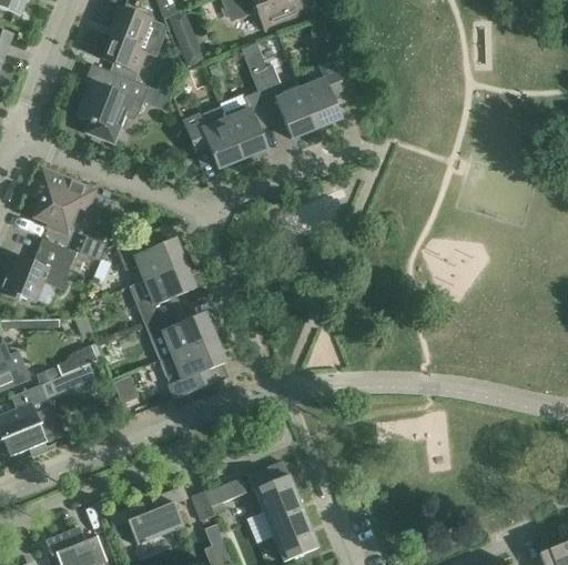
[(0,0),(0,6),(19,13),(24,0),(0,0)]
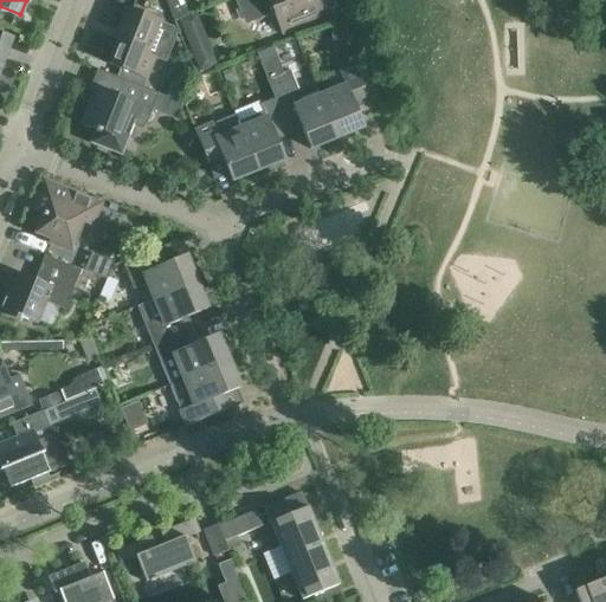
[(168,0),(174,17),(188,11),(185,2),(180,4),(178,0),(168,0)]
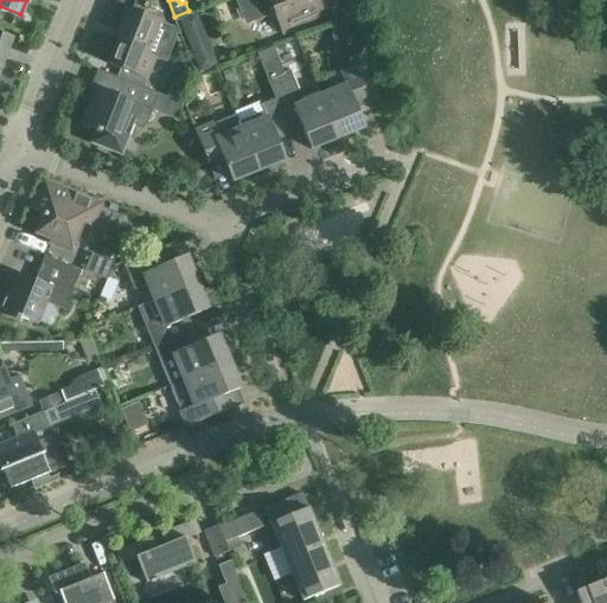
[(236,0),(246,23),(274,11),(282,30),(331,11),(328,7),(337,4),(334,0),(236,0)]
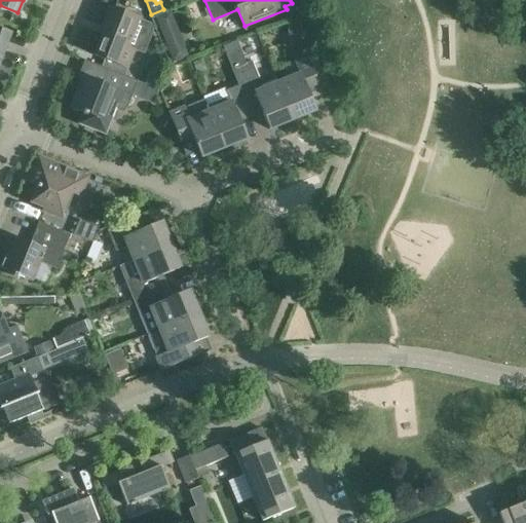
[(127,66),(135,47),(143,51),(151,30),(150,21),(109,5),(102,24),(105,25),(95,53),(127,66)]
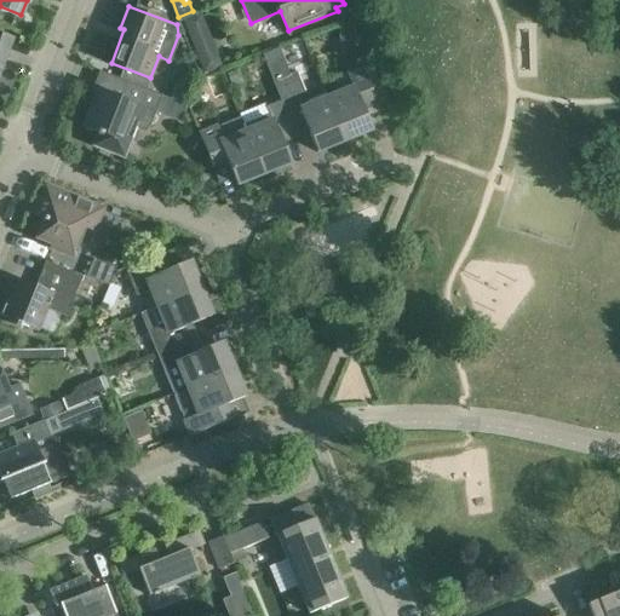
[(0,68),(13,35),(0,29),(0,68)]
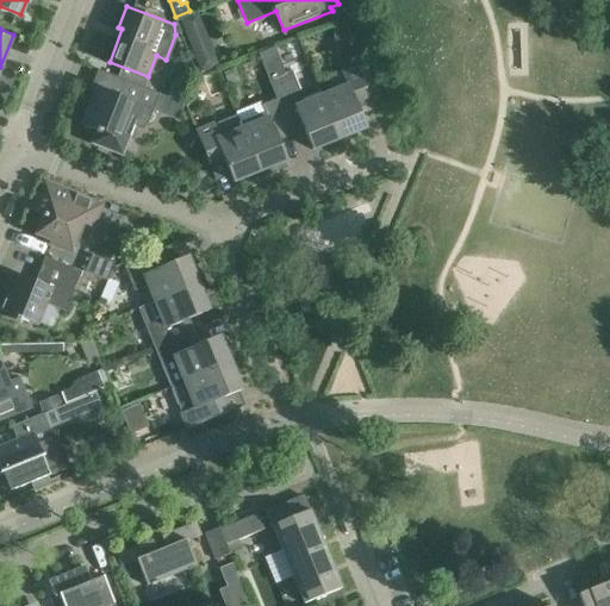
[(278,54),(274,44),(271,45),(259,50),(257,51),(261,60),(278,54)]
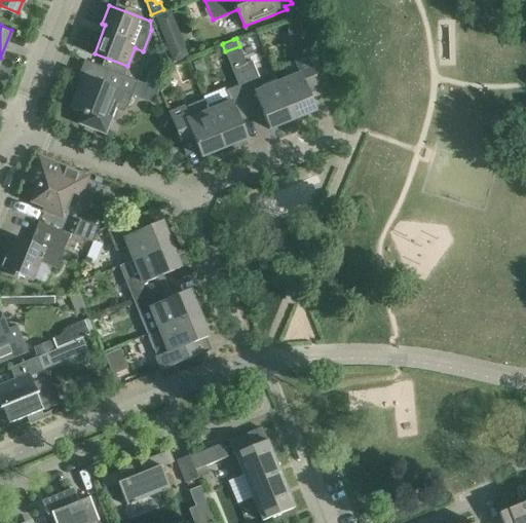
[(183,40),(167,46),(173,61),(189,54),(183,40)]
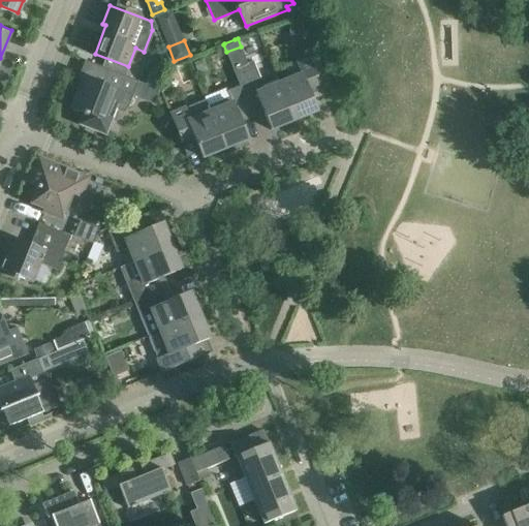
[(293,76),(279,82),(292,117),(299,115),(299,116),(316,109),(307,86),(319,81),(309,55),(288,64),(293,76)]
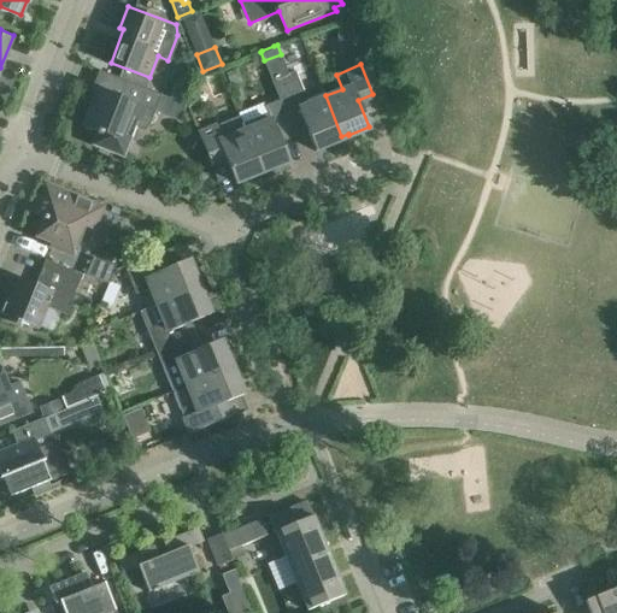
[(271,78),(278,98),(292,128),(305,122),(316,148),(336,140),(335,139),(341,136),(325,95),(321,84),(304,90),(294,69),(271,78)]
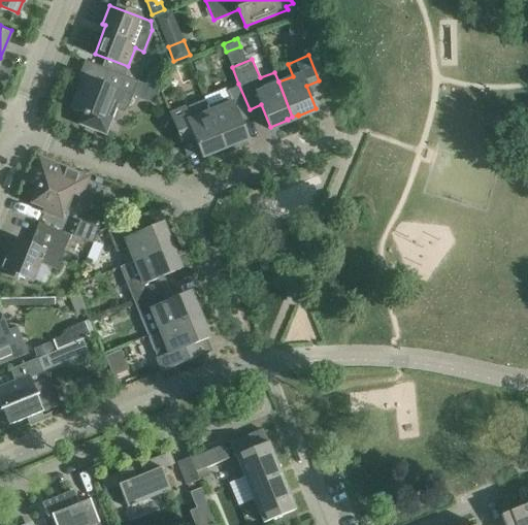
[(150,64),(143,79),(158,86),(164,70),(150,64)]
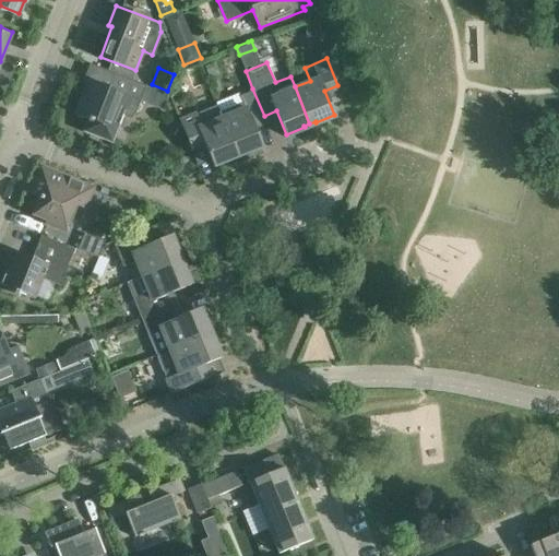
[(145,83),(115,71),(108,86),(87,79),(74,113),(87,118),(83,129),(111,140),(125,108),(134,113),(140,99),(145,83)]
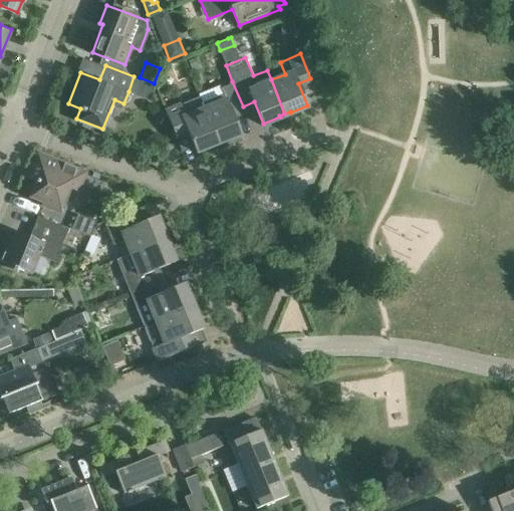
[(141,95),(147,81),(134,76),(129,91),(141,95)]
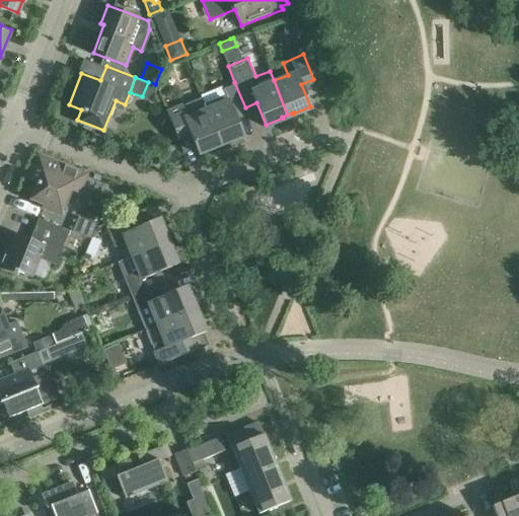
[(225,93),(204,102),(220,142),(225,140),(226,141),(243,134),(234,112),(245,107),(234,82),(222,87),(225,93)]
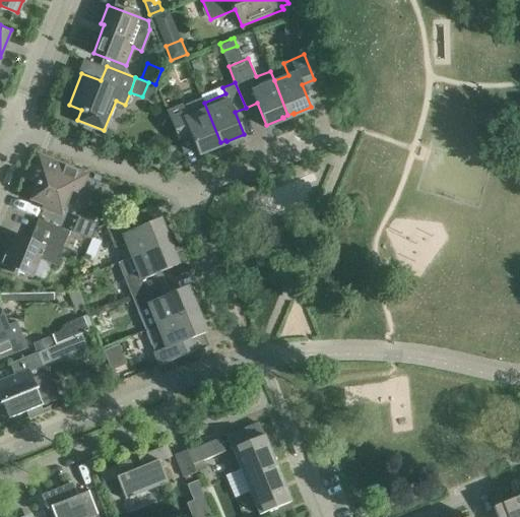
[(220,142),(204,103),(201,95),(167,111),(177,136),(189,130),(198,153),(215,146),(214,144),(220,142)]
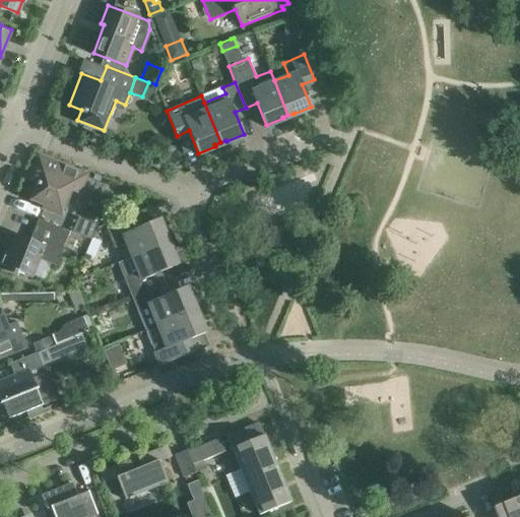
[(71,188),(79,192),(86,173),(57,160),(38,152),(34,166),(37,167),(25,192),(31,194),(30,198),(43,203),(42,207),(61,215),(71,188)]
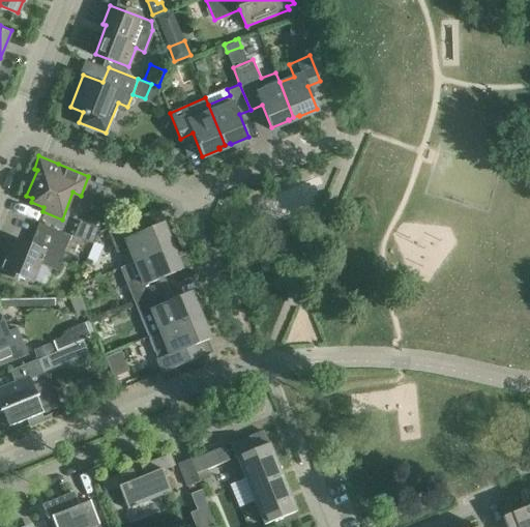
[(98,226),(83,220),(78,222),(74,234),(92,241),(98,226)]
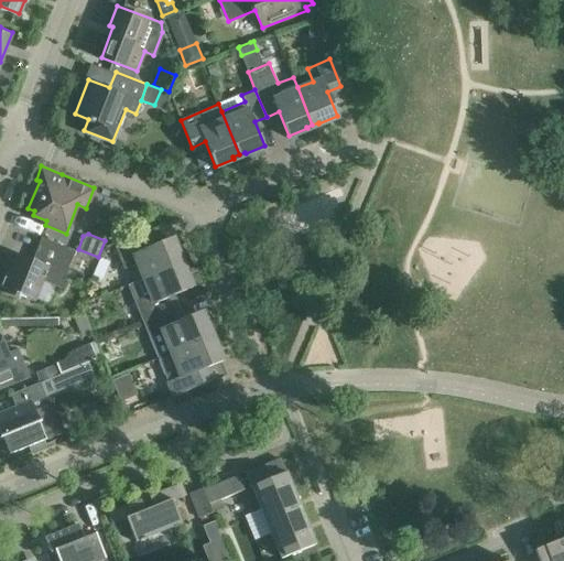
[(141,278),(181,261),(177,256),(180,255),(172,237),(148,247),(142,234),(115,245),(123,267),(137,261),(143,277),(140,277),(141,278)]
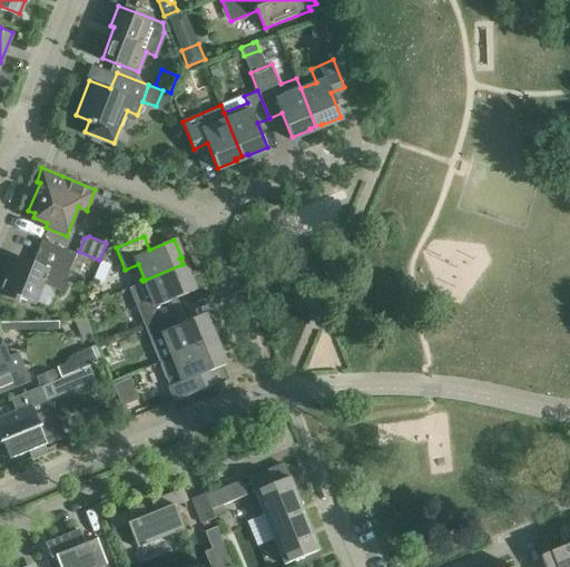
[(76,252),(41,238),(32,261),(17,255),(9,273),(5,271),(0,282),(0,293),(18,300),(19,296),(35,303),(42,282),(61,290),(76,252)]
